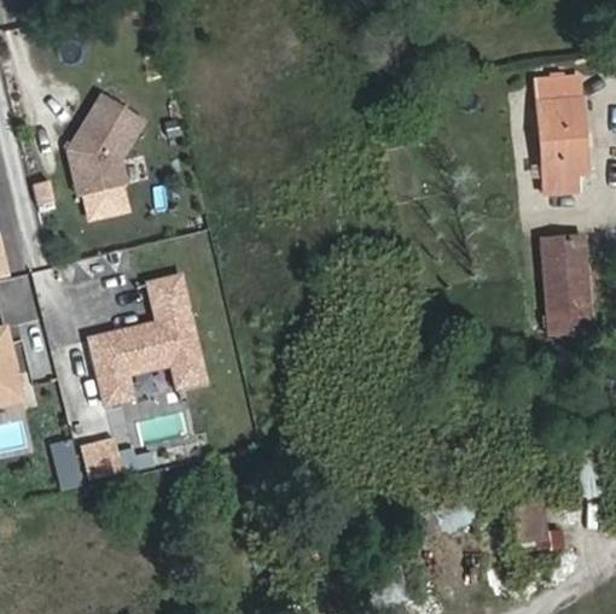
[(583,171),(576,74),(534,77),(535,100),(534,100),(541,193),(576,189),(575,173),(583,171)]
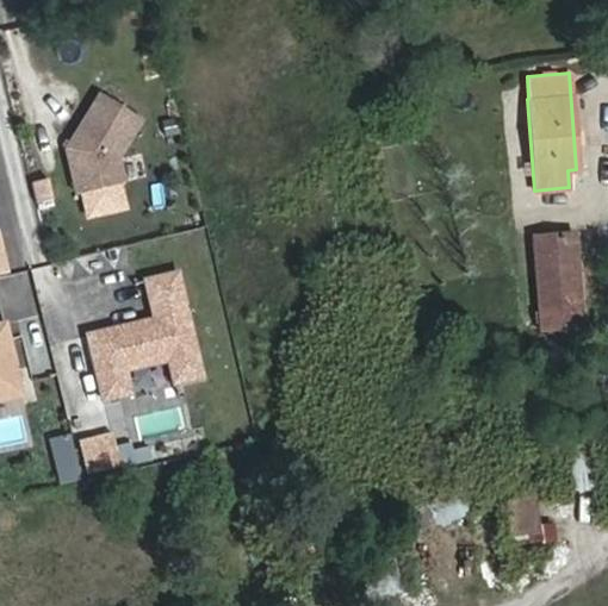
[(64,147),(75,191),(81,189),(117,181),(123,180),(117,155),(141,117),(99,91),(64,147)]
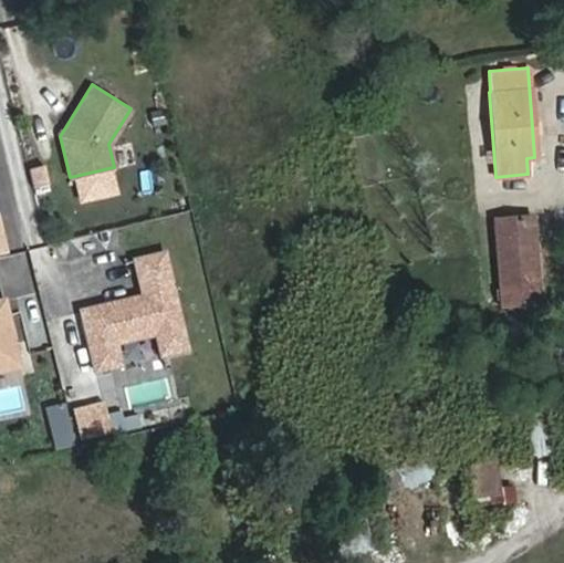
[(28,168),(32,187),(48,183),(43,164),(28,168)]
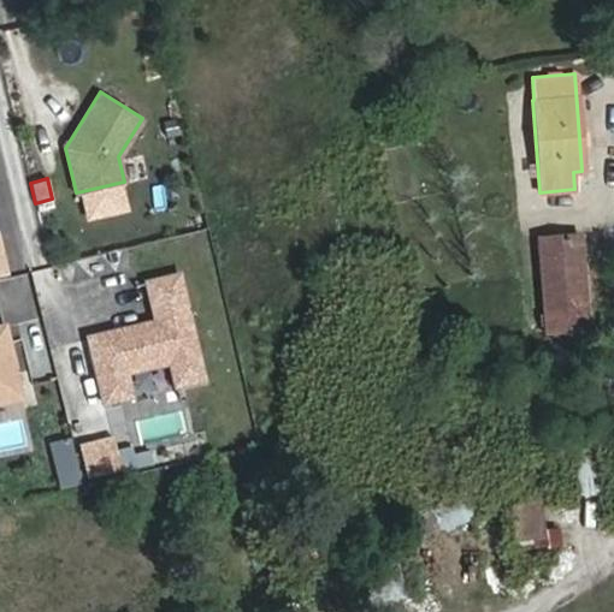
[(118,183),(82,191),(88,215),(123,207),(118,183)]
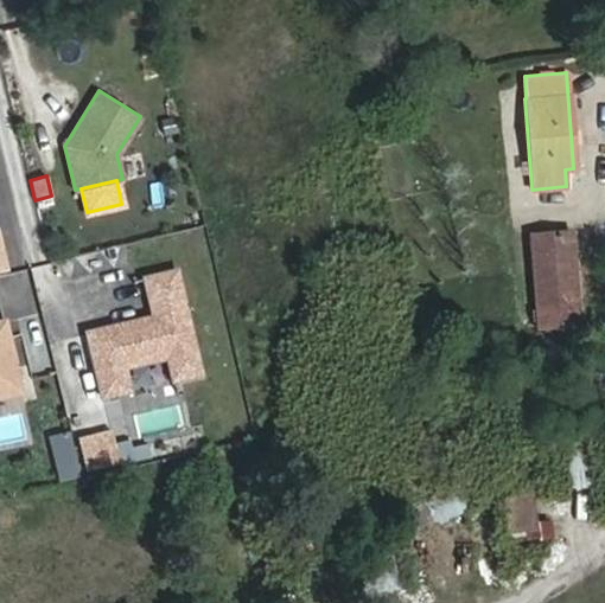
[(578,321),(570,230),(529,233),(537,325),(578,321)]
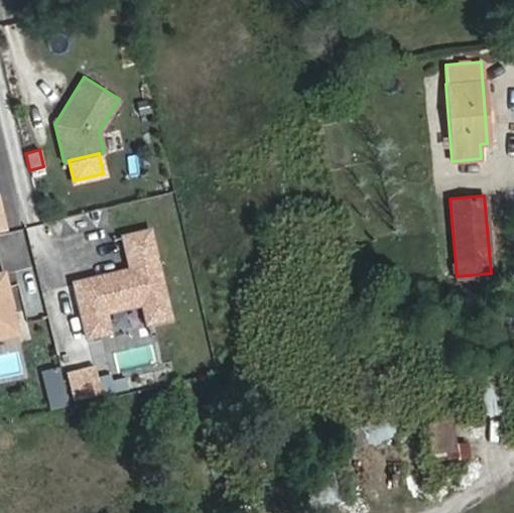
[(130,268),(74,282),(87,337),(110,331),(104,308),(141,299),(147,322),(169,316),(148,229),(122,235),(130,268)]
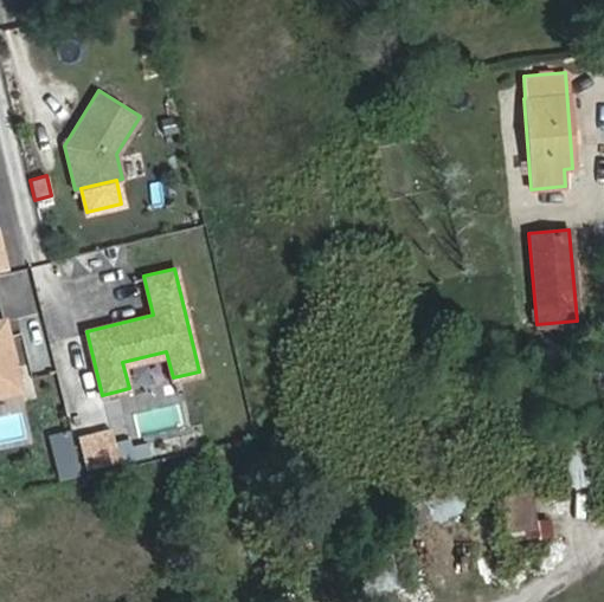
[(0,395),(20,390),(2,319),(0,319),(0,395)]
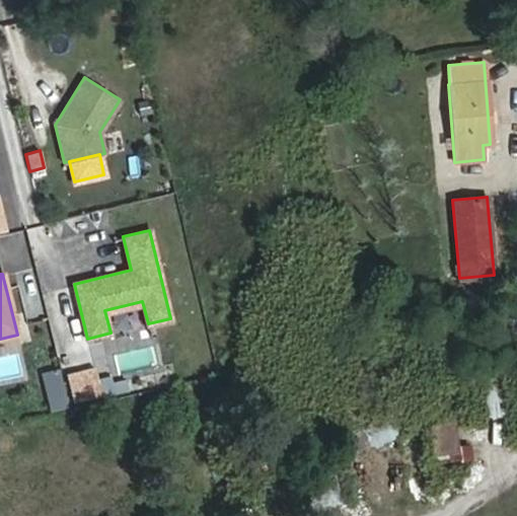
[(151,349),(116,353),(118,367),(152,364),(151,349)]
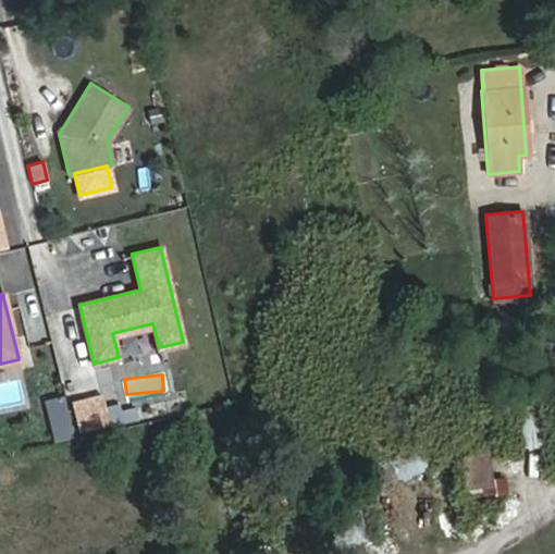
[(68,429),(96,430),(98,394),(69,393),(68,429)]
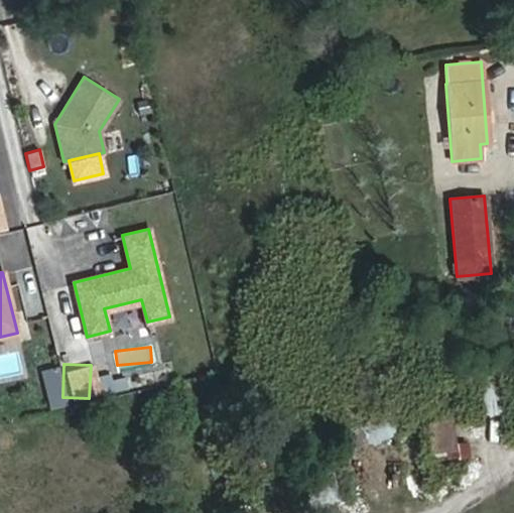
[(478,412),(493,412),(492,375),(478,376),(478,412)]
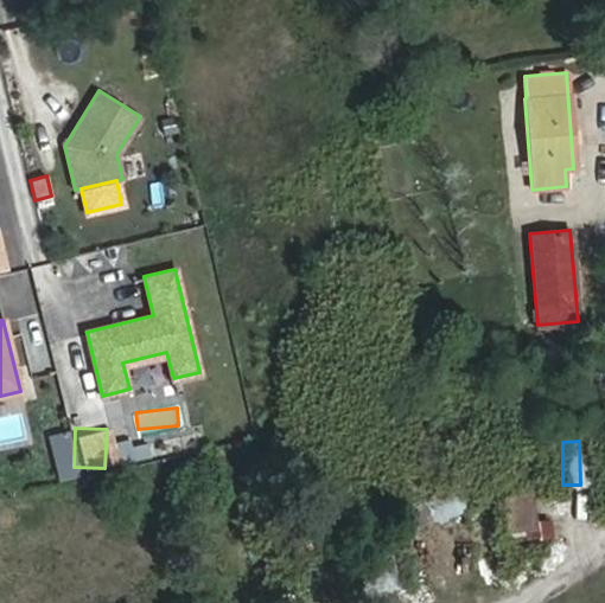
[(427,501),(424,481),(400,485),(403,507),(427,504),(427,501)]
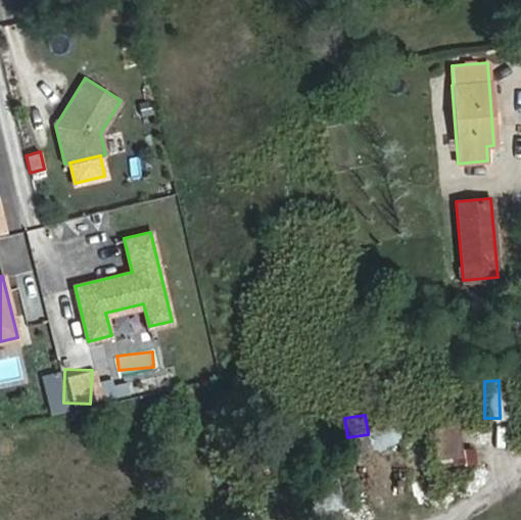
[(460,447),(457,424),(430,428),(435,466),(462,462),(461,448),(460,447)]
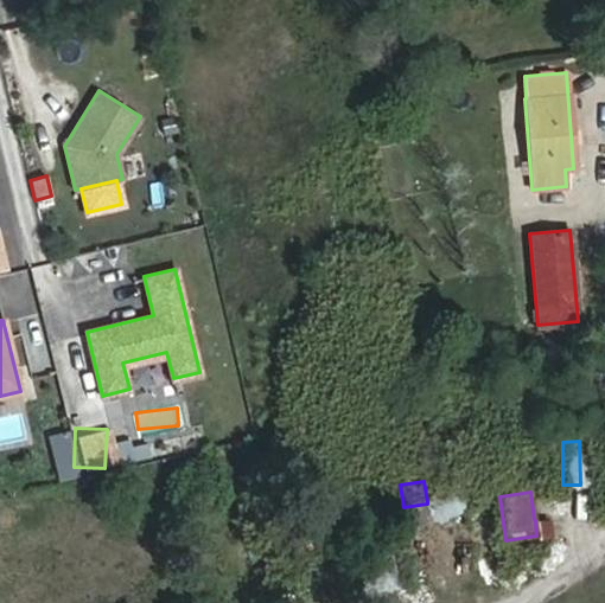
[(394,587),(395,588),(504,571),(492,494),(443,501),(441,499),(427,501),(427,504),(403,507),(395,508),(399,530),(386,532),(388,541),(354,545),(361,592),(394,587)]
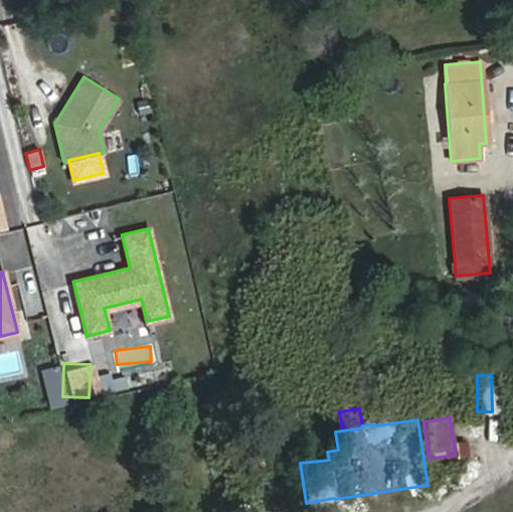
[(467,454),(465,440),(453,441),(454,442),(455,455),(467,454)]
